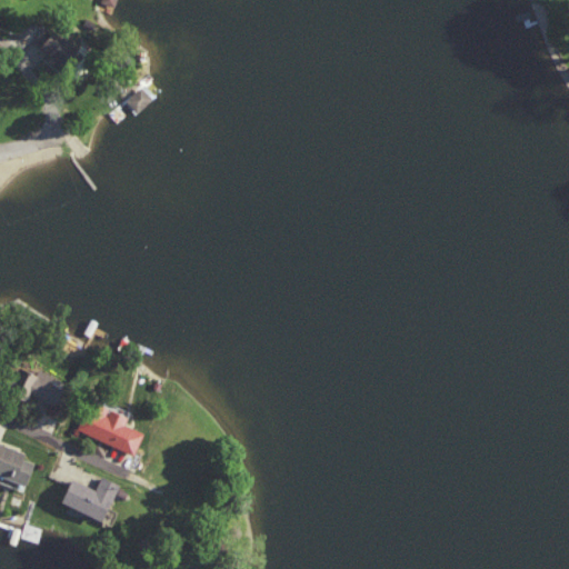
[(76,47),(50,21),(35,38),(61,62),(76,47)]
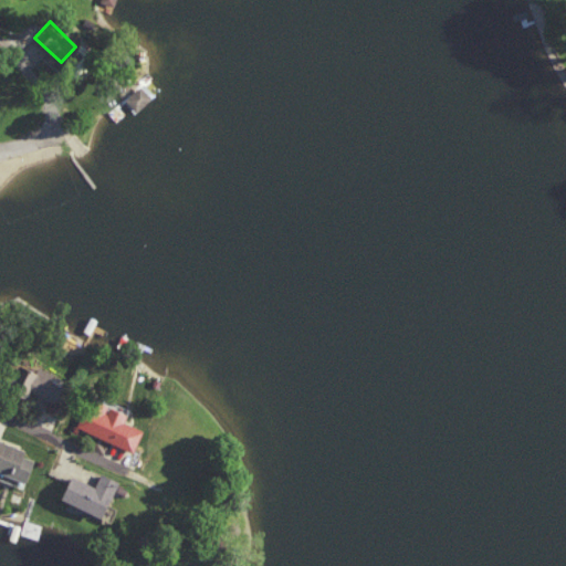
[(152,98),(140,86),(125,98),(136,112),(152,98)]
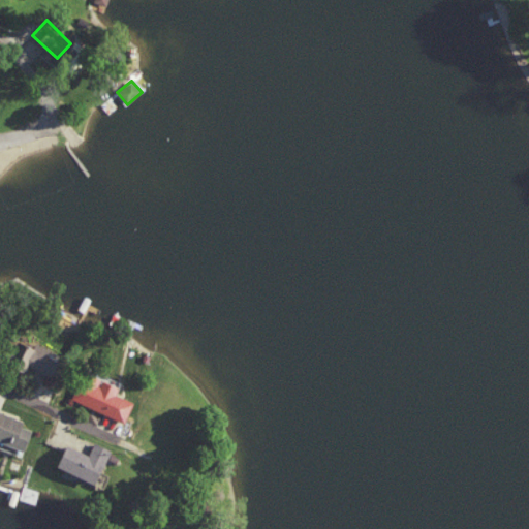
[(53,349),(31,338),(21,361),(55,377),(63,360),(51,354),(53,349)]
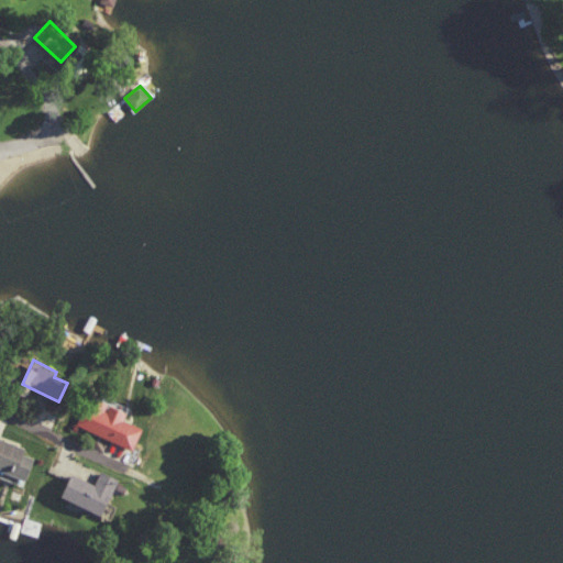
[(77,424),(134,449),(144,426),(125,418),(128,412),(89,396),(77,424)]
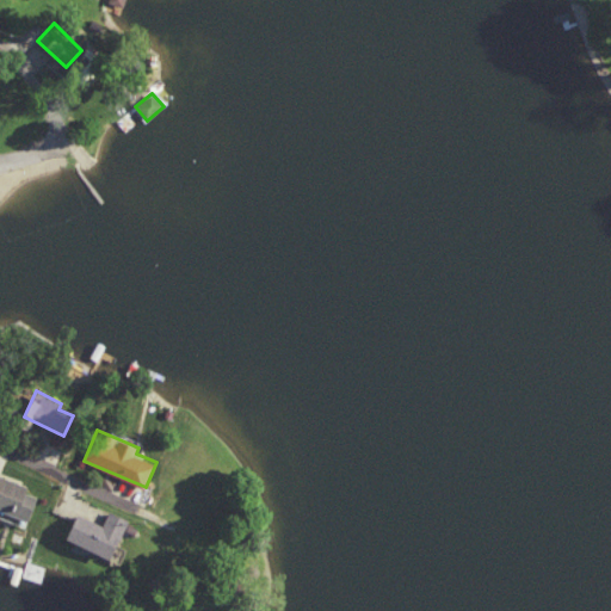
[(29,487),(0,475),(0,508),(30,520),(38,497),(26,492),(29,487)]
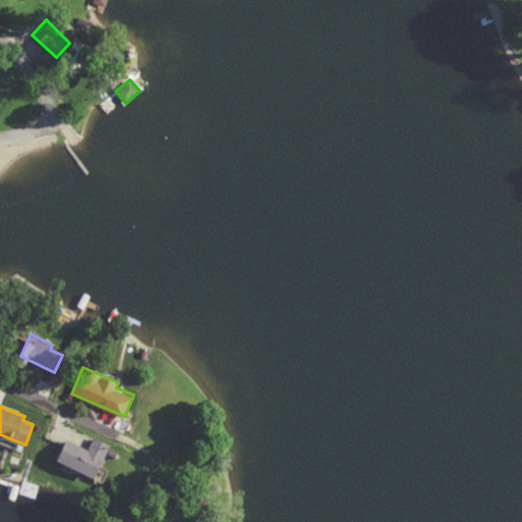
[(57,460),(96,477),(111,442),(94,435),(88,448),(67,438),(57,460)]
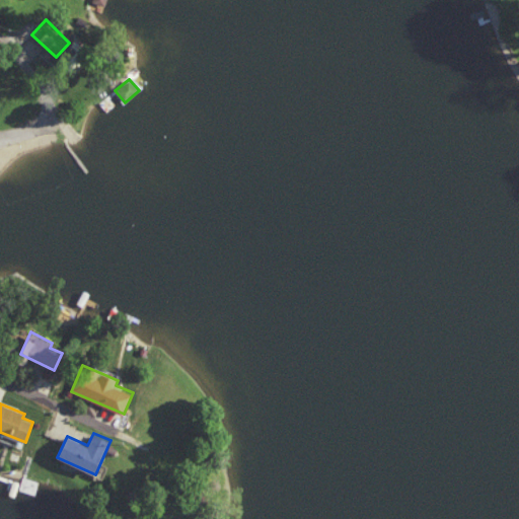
All buildings are outlined.
